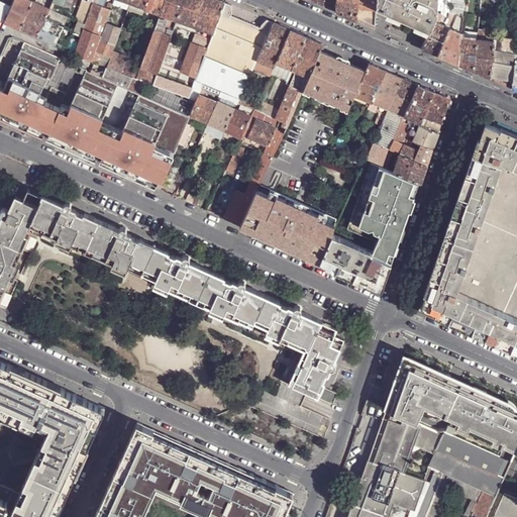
[(13,0),(0,0),(6,2),(2,11),(8,13),(13,0)]
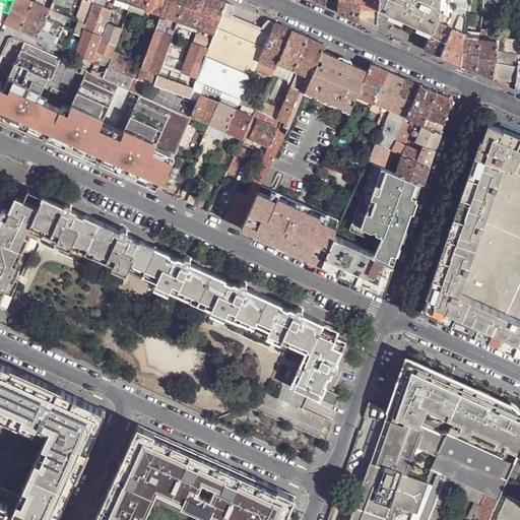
[(20,28),(30,5),(24,3),(18,0),(13,0),(8,13),(4,21),(5,21),(20,28)]
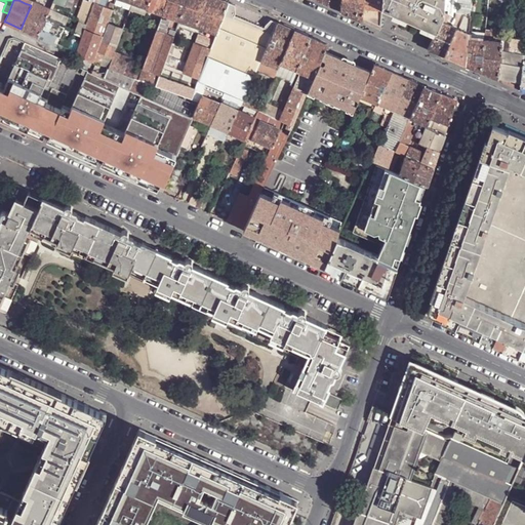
[(68,0),(65,7),(64,10),(68,12),(73,0),(68,0)]
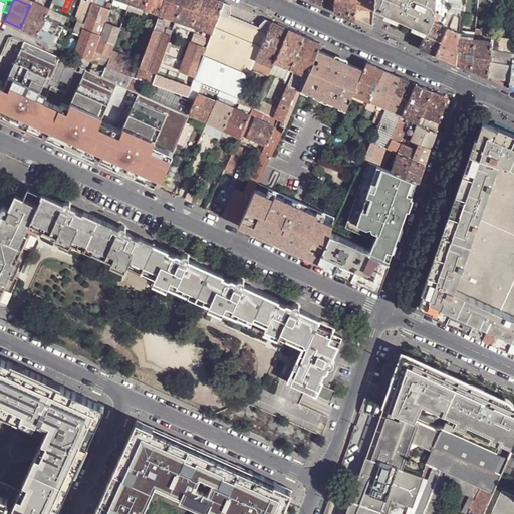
[(124,0),(112,0),(112,4),(127,9),(130,2),(124,0)]
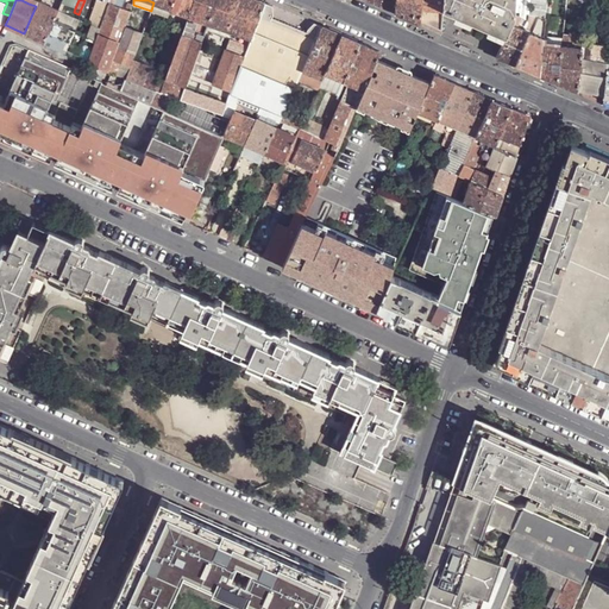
[(194,0),(174,0),(171,8),(170,11),(189,17),(194,0)]
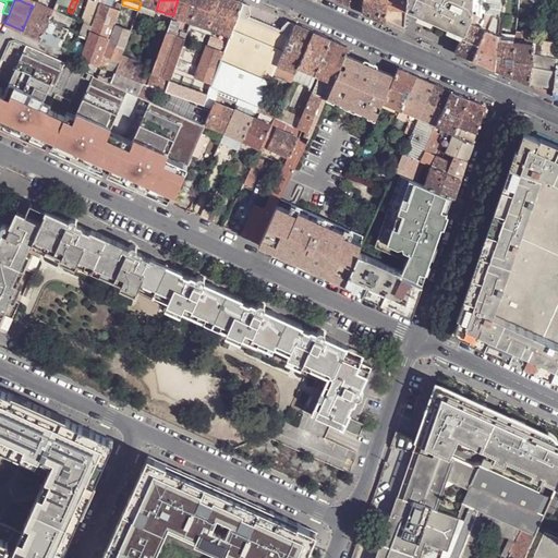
[(178,0),(173,15),(181,19),(191,22),(198,0),(178,0)]
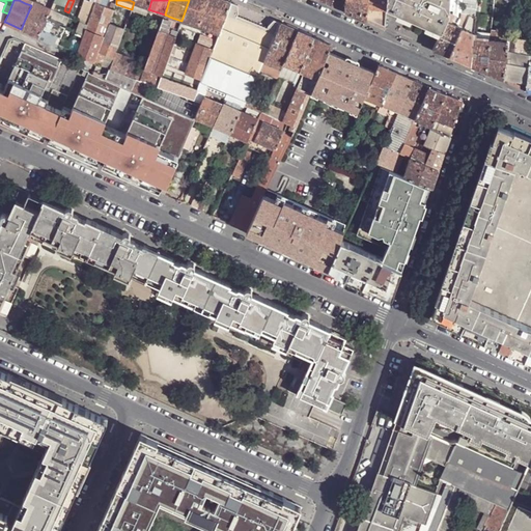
[(219,34),(231,2),(225,0),(189,0),(182,21),(219,34)]
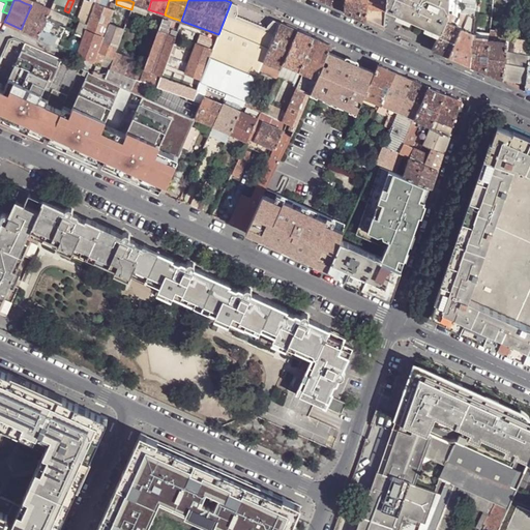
[(320,0),(345,10),(345,0),(320,0)]
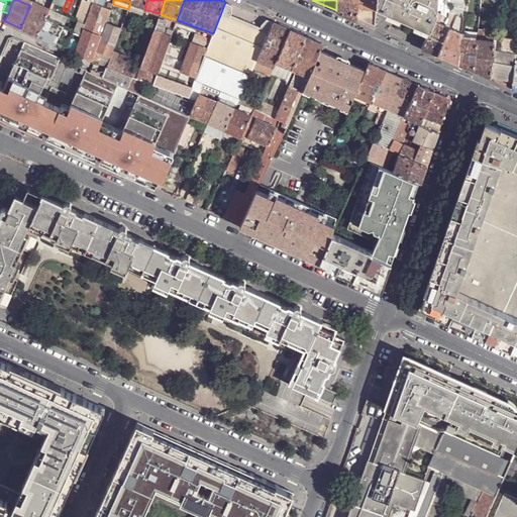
[(336,0),(336,10),(357,19),(358,0),(336,0)]
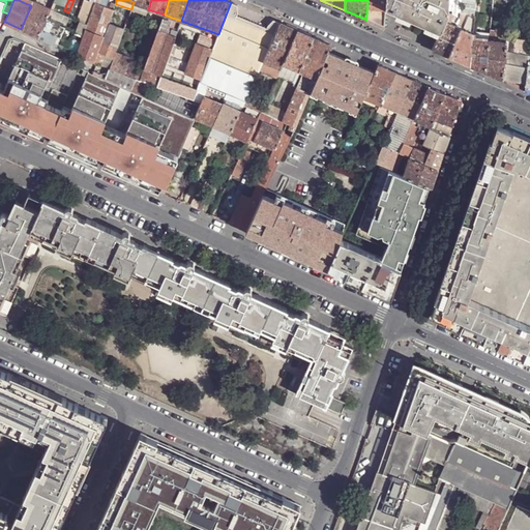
[(367,0),(366,20),(384,28),(385,20),(386,6),(386,0),(367,0)]
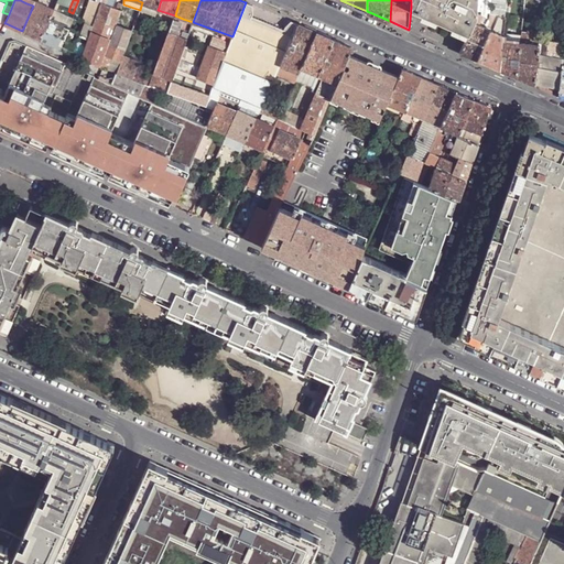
[(411,0),(411,7),(469,32),(474,22),(477,12),(478,0),(411,0)]
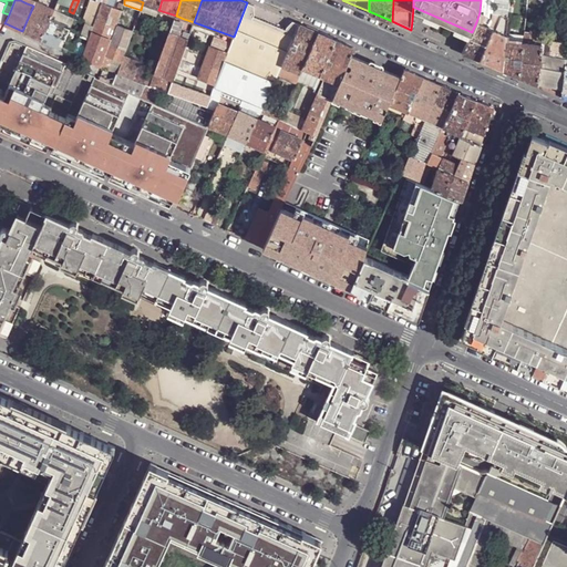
[(54,10),(35,1),(33,6),(22,31),(41,39),(54,10)]
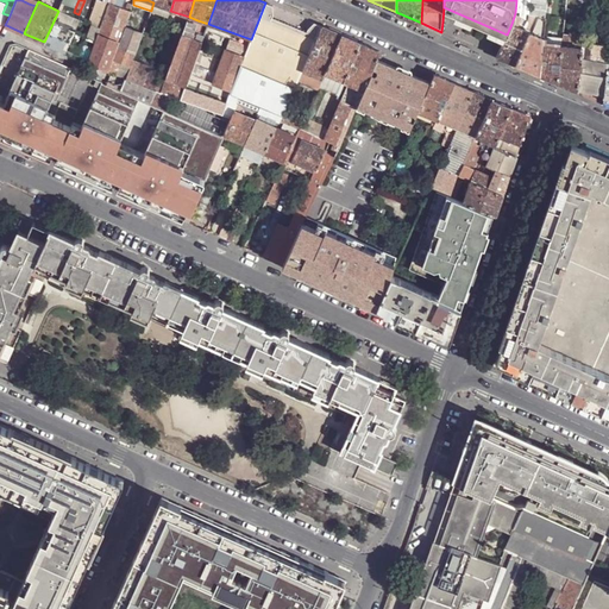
[(151,11),(168,17),(170,11),(171,8),(154,2),(151,11)]
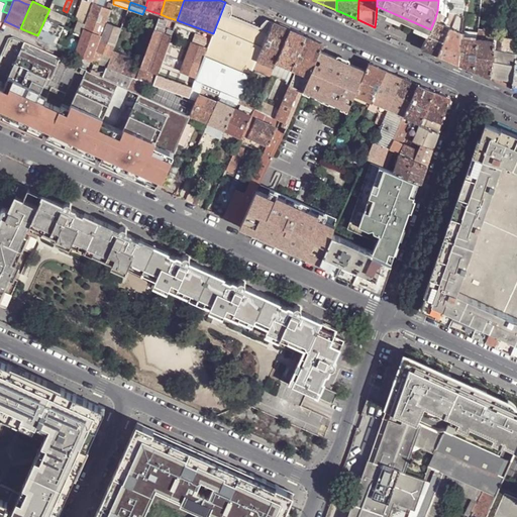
[(232,5),(225,2),(213,33),(210,39),(207,47),(197,77),(194,83),(193,88),(189,97),(198,99),(200,94),(202,88),(219,96),(222,90),(238,96),(241,97),(255,64),(259,60),(275,21),(268,19),(263,24),(262,27),(231,14),(232,12),(232,5)]
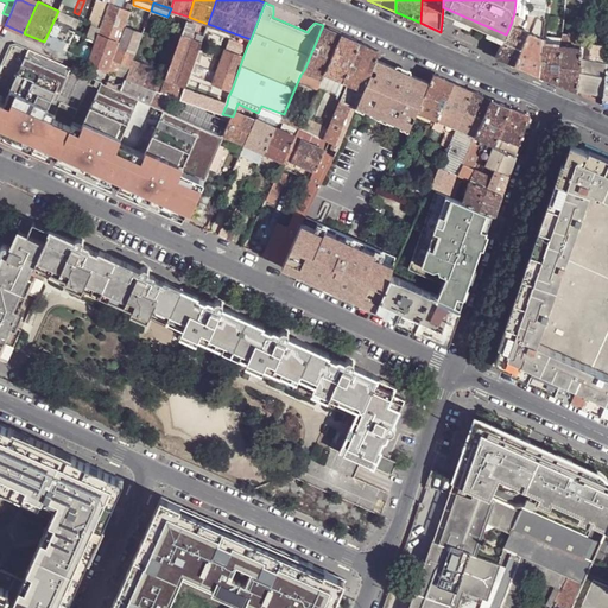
[(58,10),(73,16),(74,12),(75,8),(62,4),(58,10)]
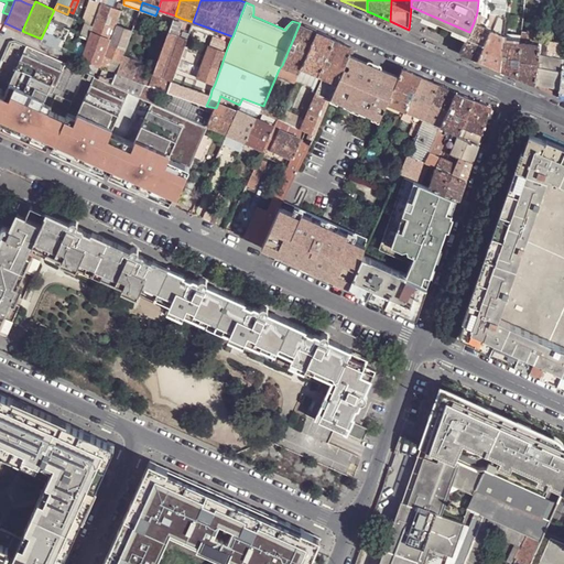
[(96,18),(100,4),(97,3),(96,3),(91,15),(96,18)]
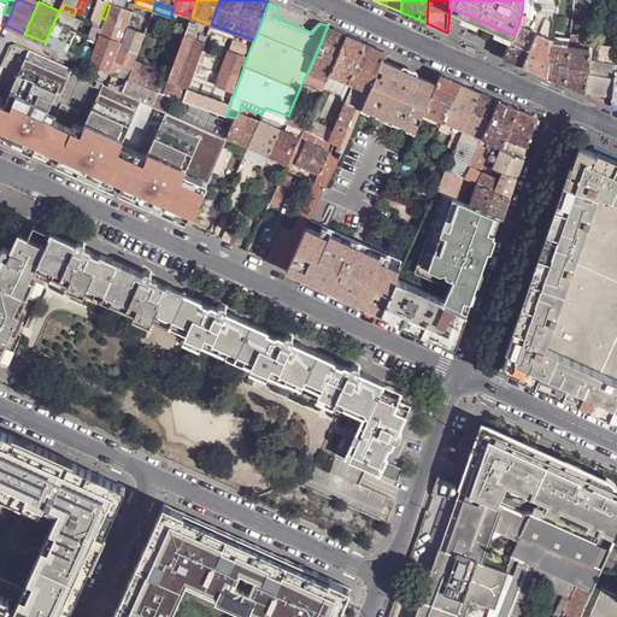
[(121,43),(127,27),(131,11),(111,4),(110,5),(105,19),(103,28),(100,34),(121,43)]
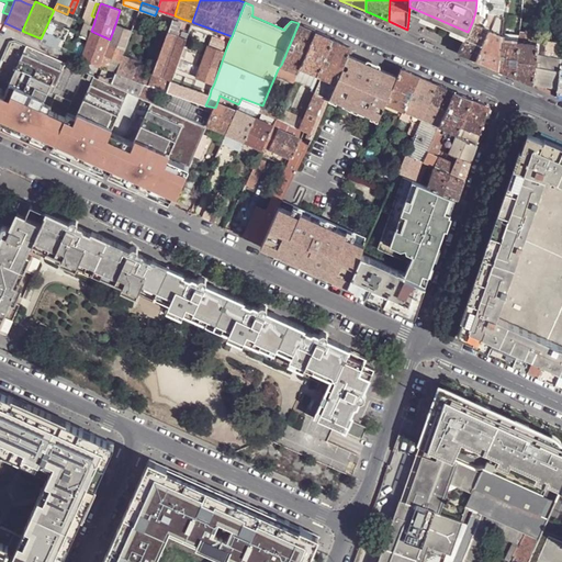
[(493,13),(496,15),(503,17),(504,8),(491,7),(490,8),(490,9),(492,9),(494,10),(493,13)]
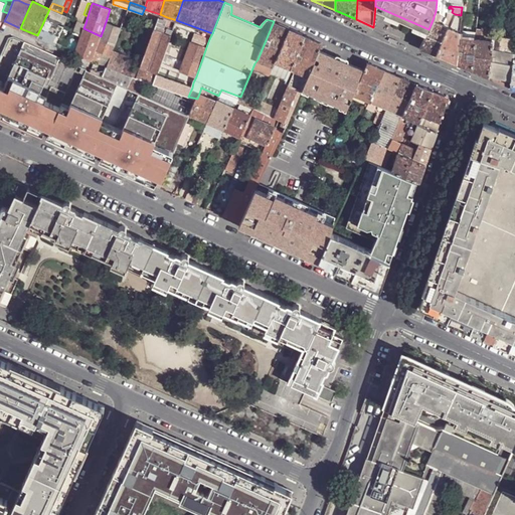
[(61,13),(49,8),(49,9),(37,35),(55,43),(62,25),(66,16),(61,13)]
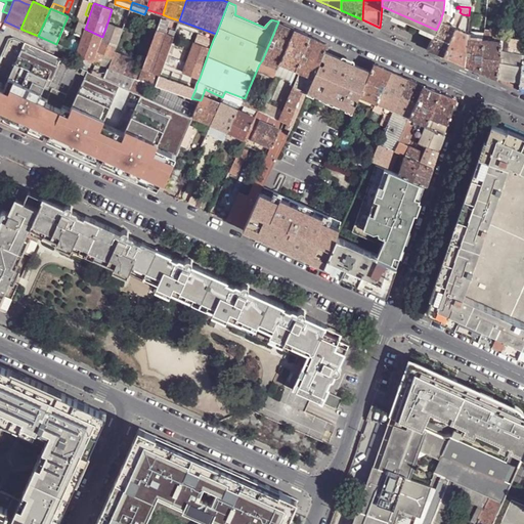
[(163,14),(146,9),(144,14),(144,15),(161,22),(163,14)]
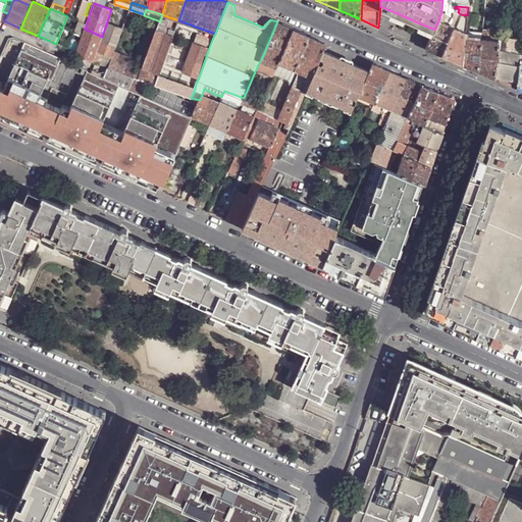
[(441,11),(438,20),(445,22),(448,14),(441,11)]
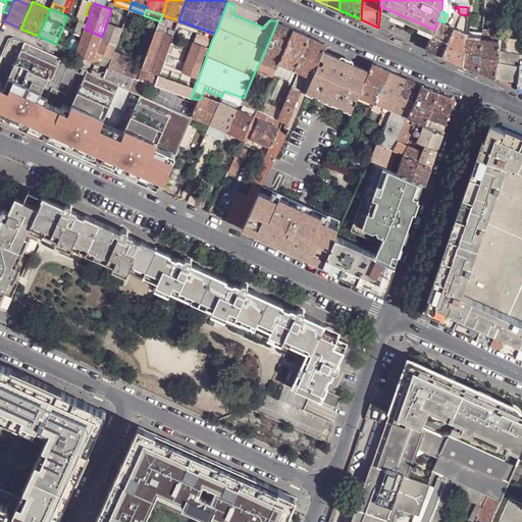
[(169,17),(162,14),(160,21),(158,24),(166,28),(169,17)]
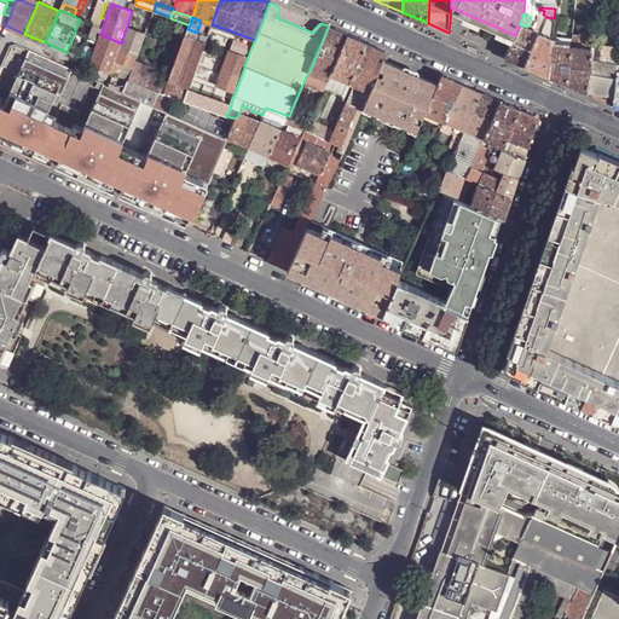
[(543,34),(553,38),(553,36),(554,18),(547,17),(544,27),(543,34)]
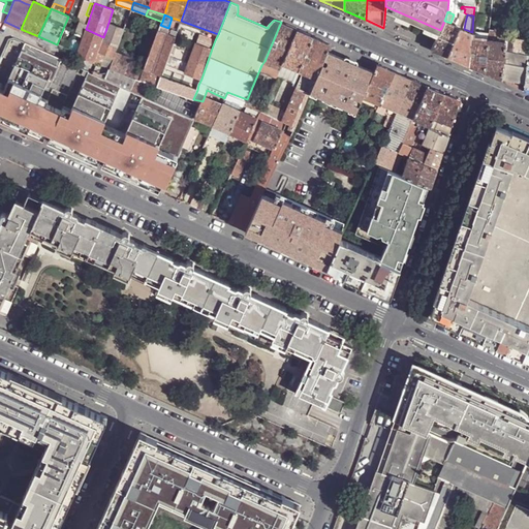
[(82,22),(79,21),(74,30),(79,32),(78,34),(83,36),(86,29),(88,24),(82,22)]
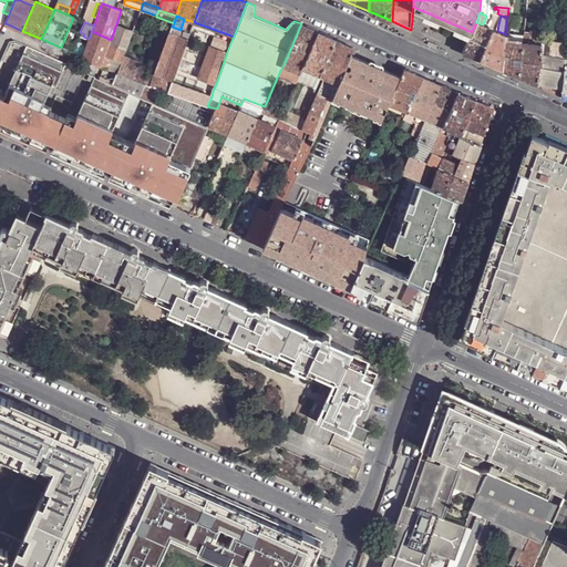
[(481,60),(494,30),(483,24),(476,22),(472,32),(466,44),(463,52),(481,60)]
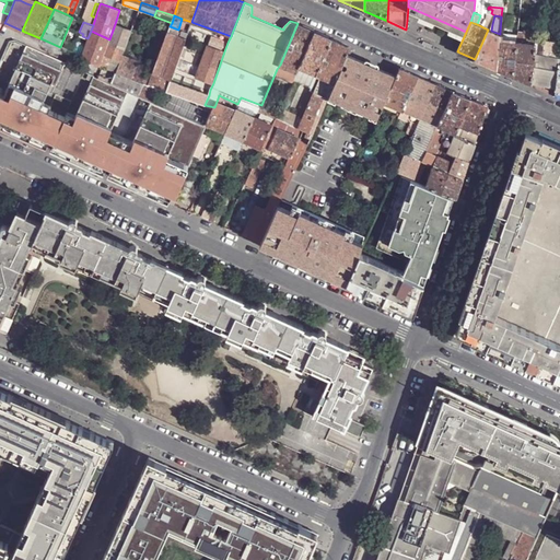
[(298,23),(280,65),(287,68),(296,72),(300,67),(315,31),(298,23)]
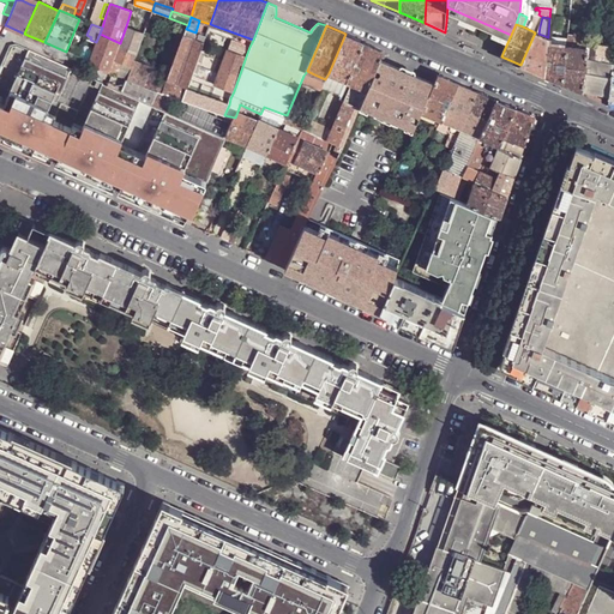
[(144,32),(126,26),(120,43),(114,59),(122,62),(132,67),(133,65),(143,36),(144,32)]
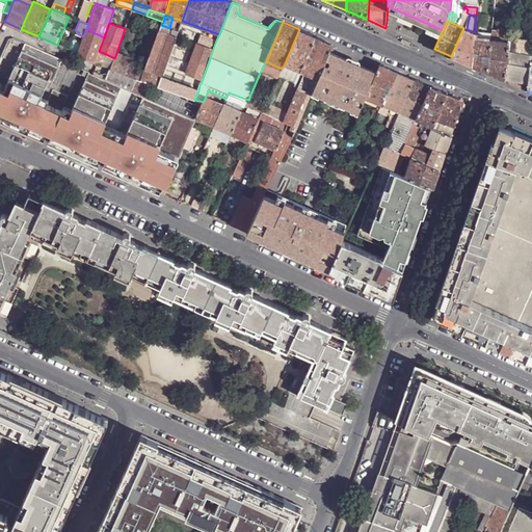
[(145,70),(162,76),(163,74),(168,60),(169,57),(171,49),(179,31),(175,30),(169,28),(161,25),(145,70)]
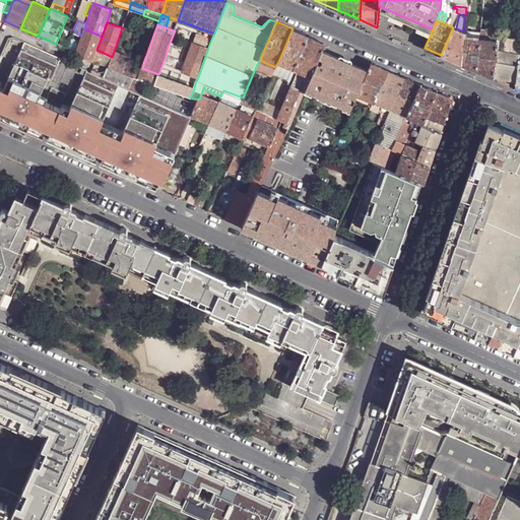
[(72,39),(70,38),(69,37),(68,37),(68,36),(68,35),(69,34),(72,29),(63,25),(56,44),(67,50),(72,39)]
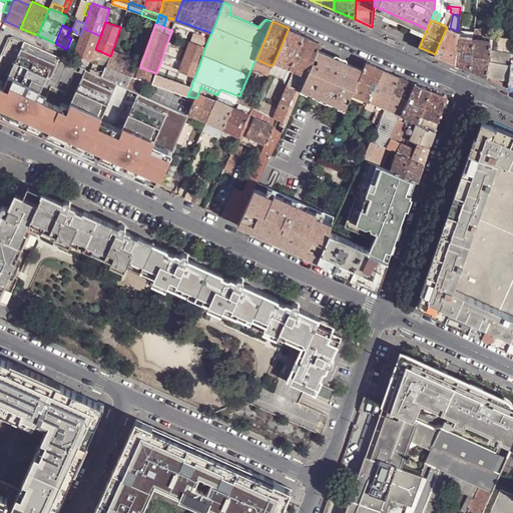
[(435,54),(454,62),(457,36),(458,31),(450,28),(447,27),(435,54)]
